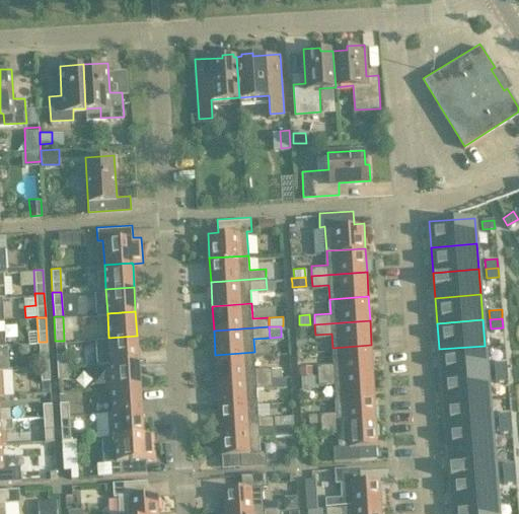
[(108,338),(103,338),(103,339),(95,339),(96,363),(105,362),(138,360),(137,336),(108,338)]
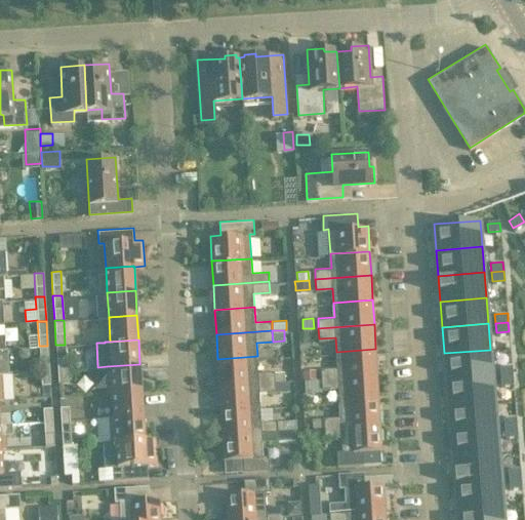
[(67,368),(65,345),(55,345),(57,369),(67,368)]
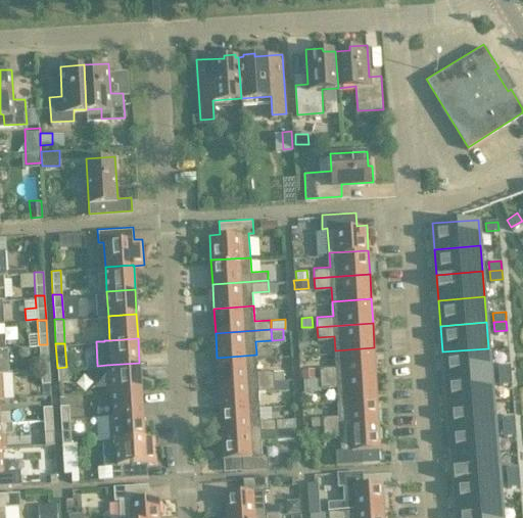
[(47,344),(39,344),(40,369),(48,369),(47,344)]
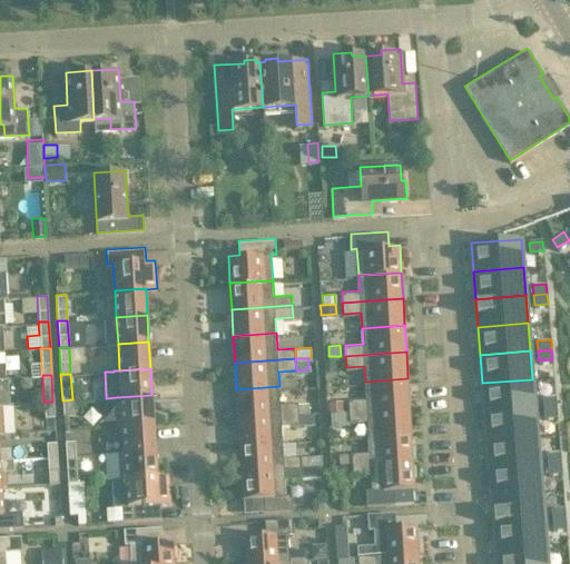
[(408,378),(365,382),(366,397),(349,398),(349,409),(410,405),(408,378)]
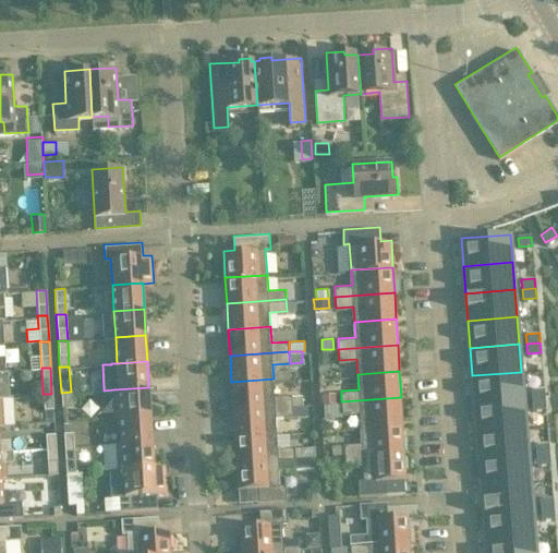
[(474,403),(523,399),(521,372),(472,375),(474,403)]
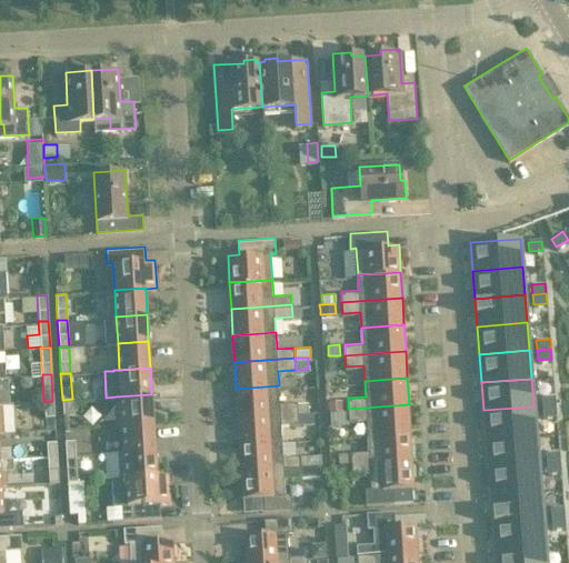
[(279,385),(236,389),(238,415),(298,411),(298,401),(280,402),(279,385)]
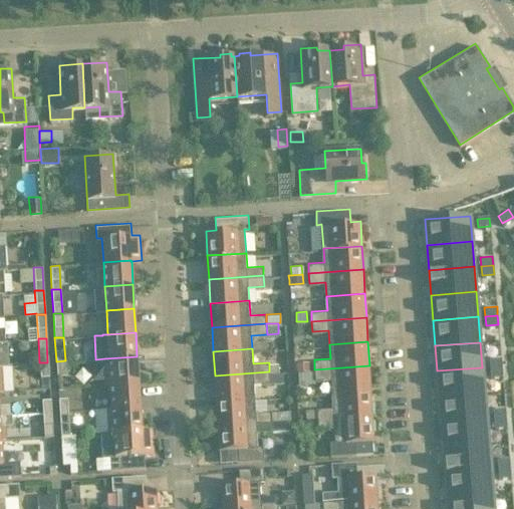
[(139,380),(137,356),(104,358),(105,383),(110,383),(110,382),(139,380)]
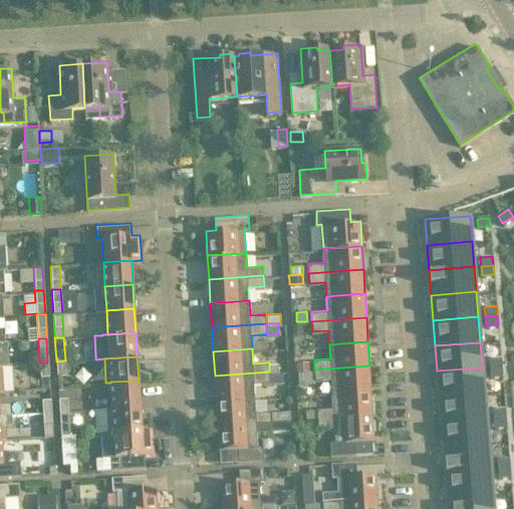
[(501,356),(489,357),(489,366),(501,365),(501,356)]
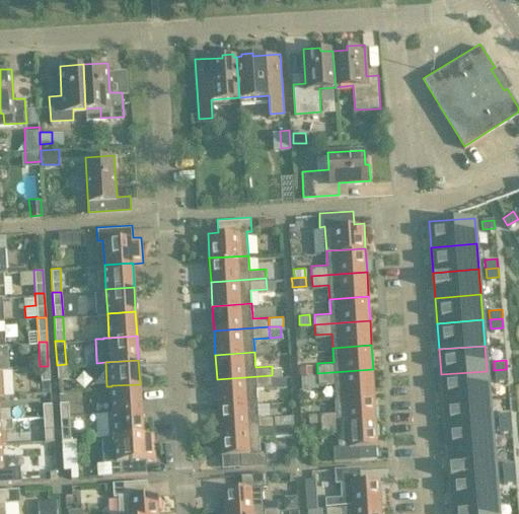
[(67,378),(66,364),(57,365),(58,378),(67,378)]
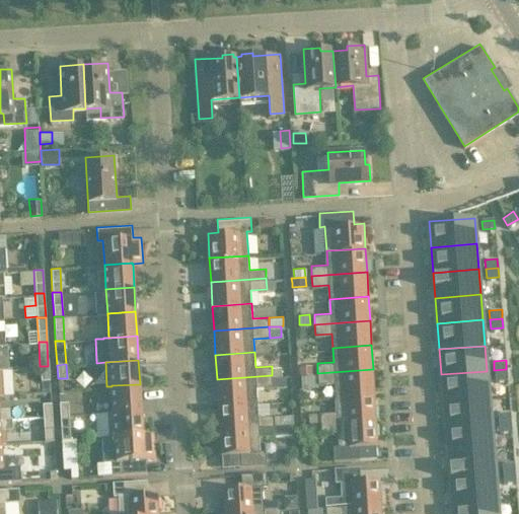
[(281,365),(272,366),(272,375),(282,375),(281,365)]
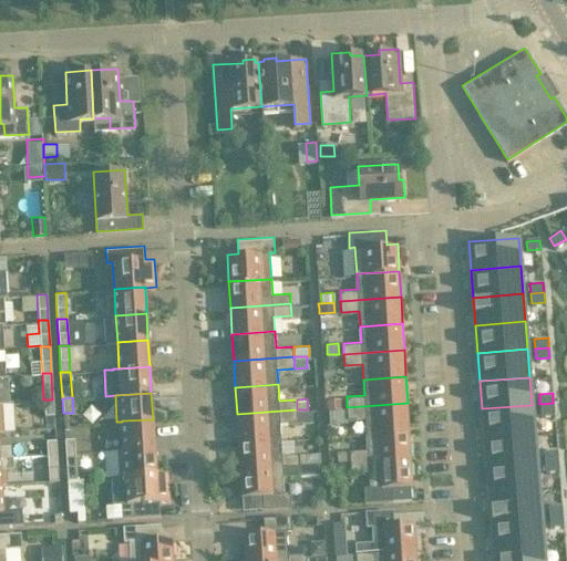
[(52,400),(43,400),(44,414),(53,414),(52,400)]
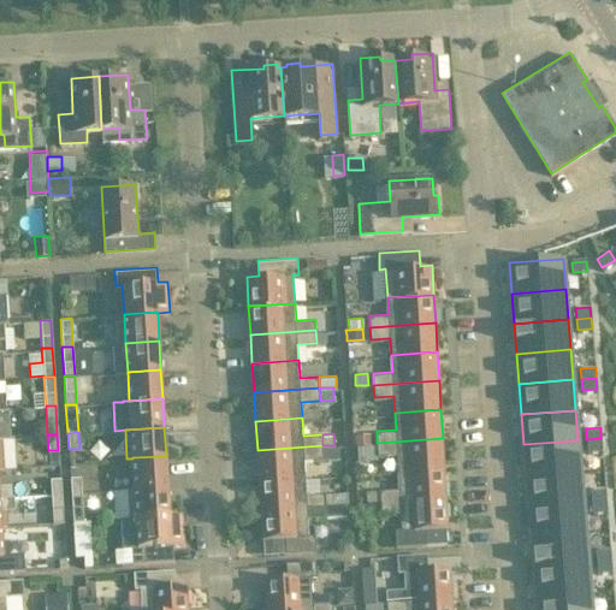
[(369,443),(369,434),(355,434),(355,444),(369,443)]
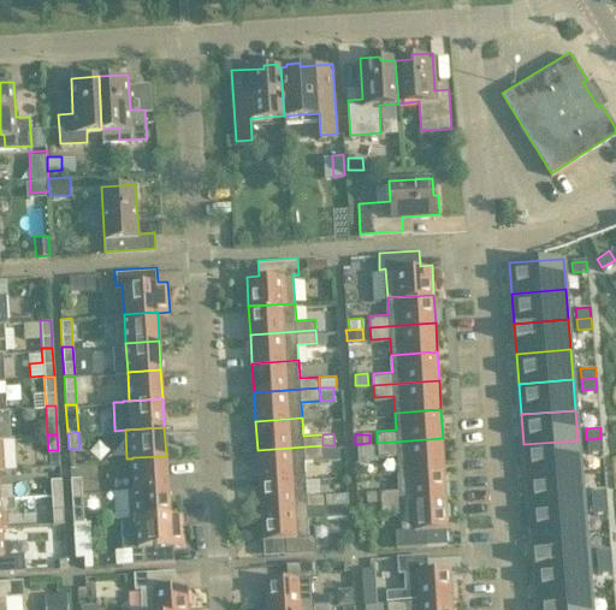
[(444,467),(443,438),(377,443),(378,455),(397,454),(398,471),(444,467)]
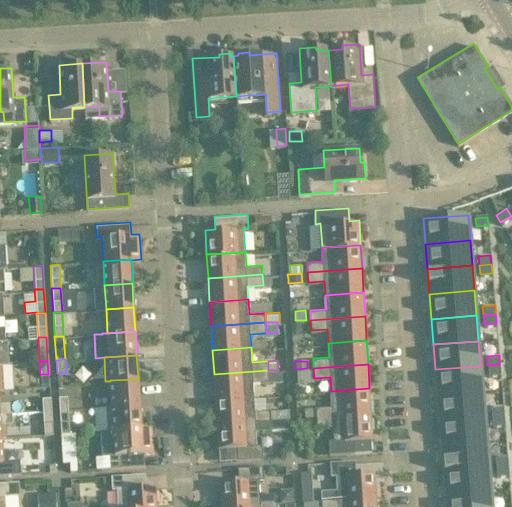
[(499,364),(487,365),(488,374),(500,373),(499,364)]
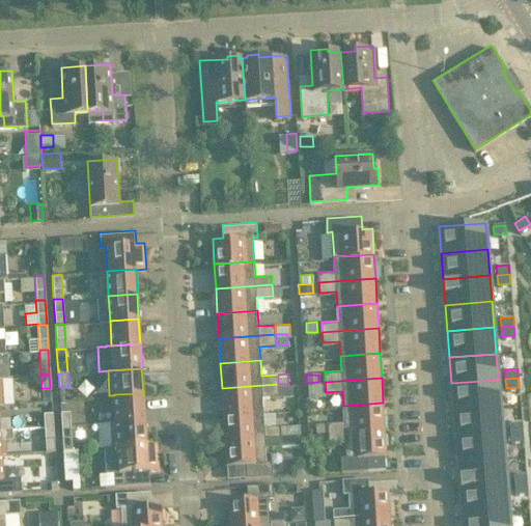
[(453,409),(500,406),(498,380),(451,383),(453,409)]
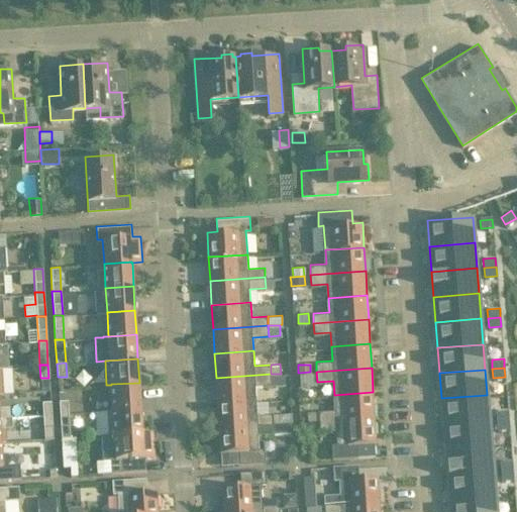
[(271,376),(271,374),(216,378),(217,402),(256,399),(255,385),(272,384),(271,376)]
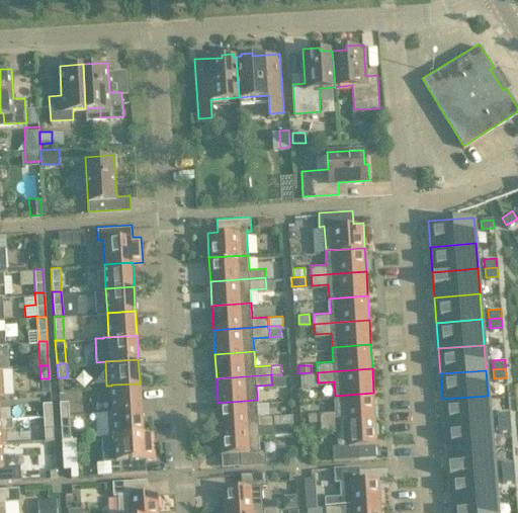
[(281,374),(271,374),(271,376),(272,385),(286,385),(285,375),(285,374),(281,374)]
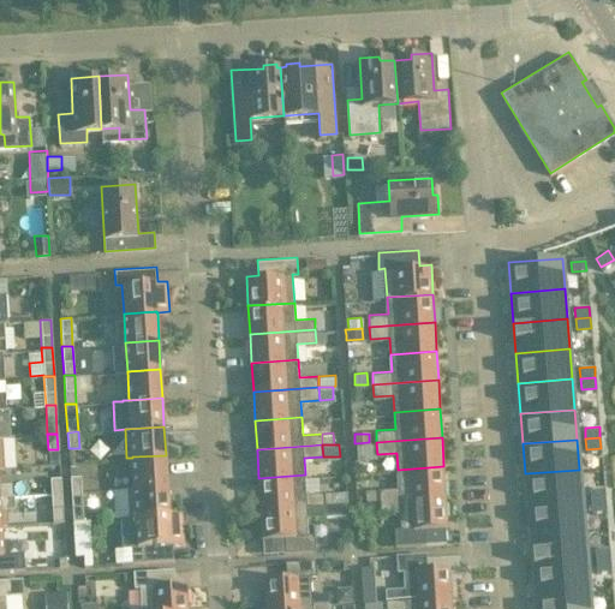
[(167,484),(166,455),(132,457),(132,458),(135,485),(167,484)]
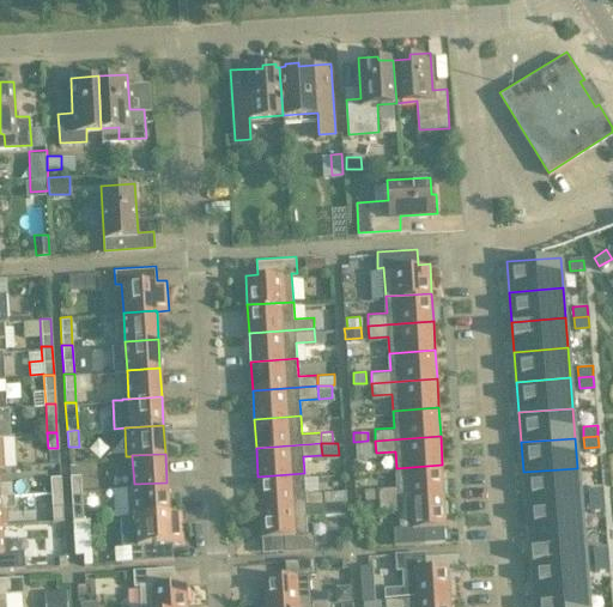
[(442,465),(396,468),(398,485),(378,486),(378,498),(444,493),(442,465)]
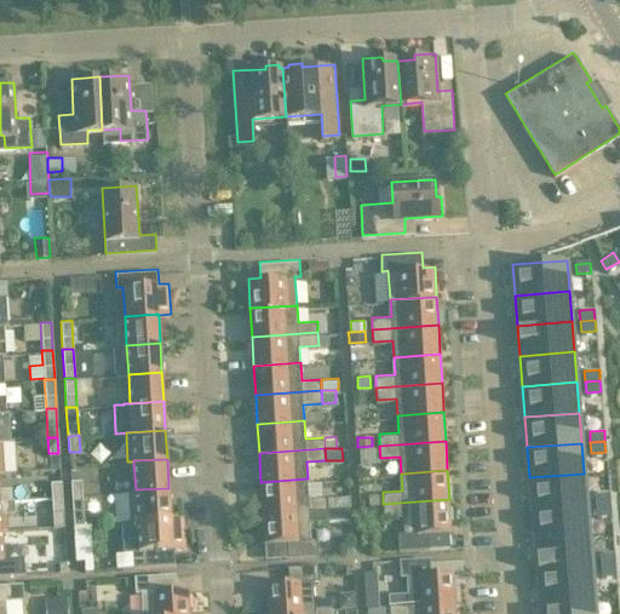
[(532,508),(586,504),(584,474),(529,477),(532,508)]
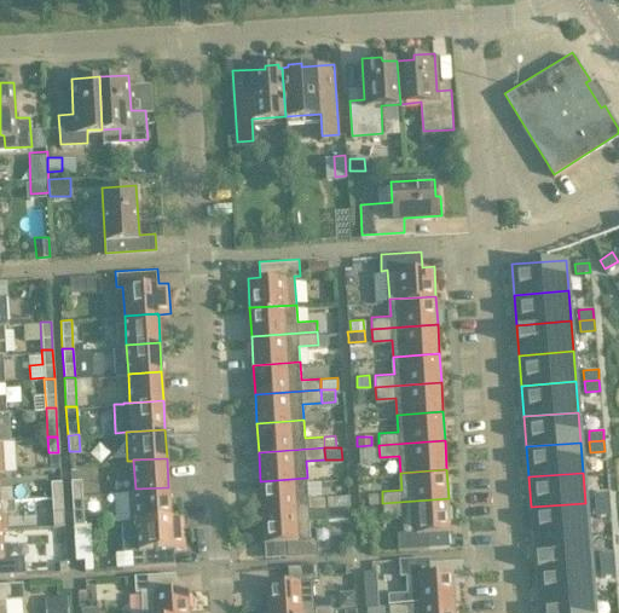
[(71,493),(81,492),(81,478),(70,479),(71,493)]
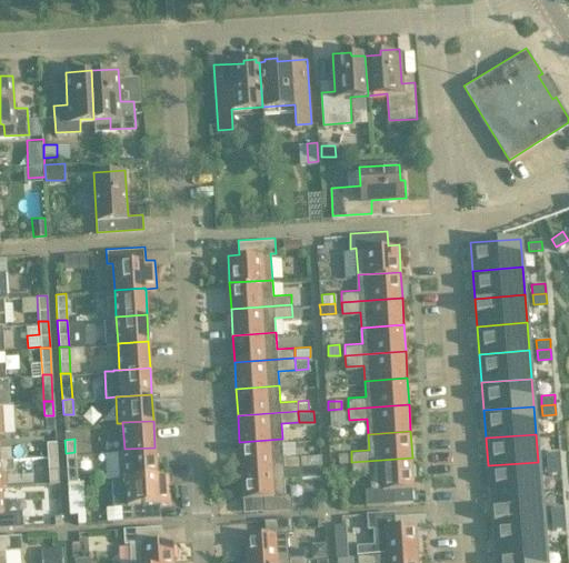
[(282,439),(239,442),(241,469),(301,464),(301,454),(283,455),(282,439)]
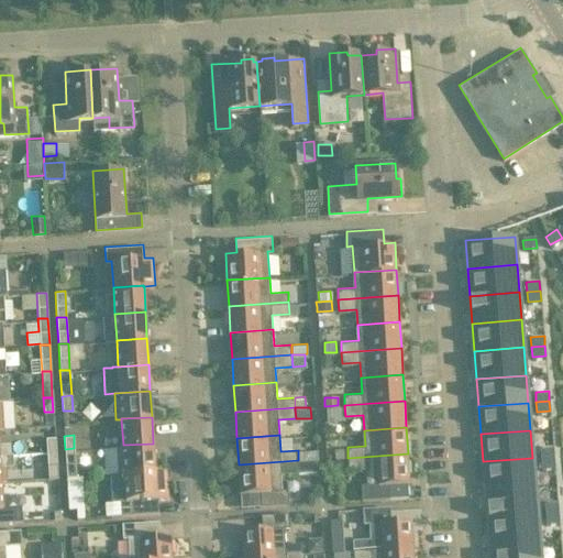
[(37,450),(56,449),(55,436),(36,437),(37,450)]
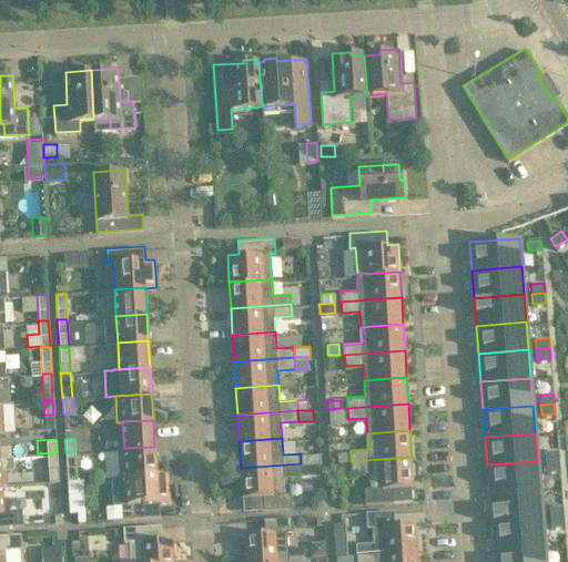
[(0,456),(10,456),(10,445),(0,445),(0,456)]
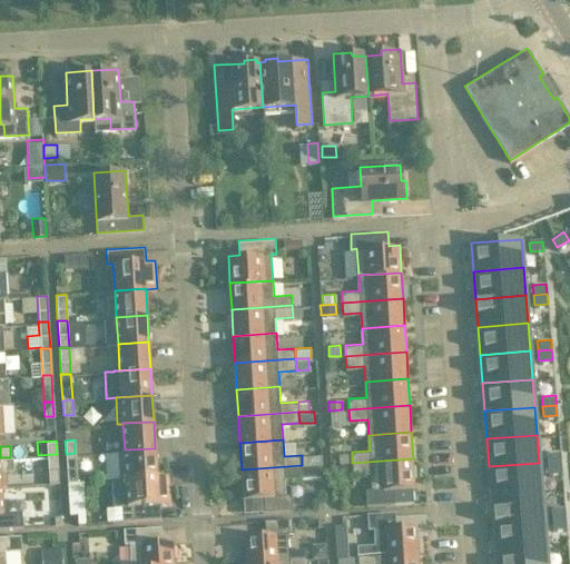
[(125,449),(119,449),(120,477),(126,477),(141,476),(156,475),(156,474),(157,474),(155,448),(125,449)]
